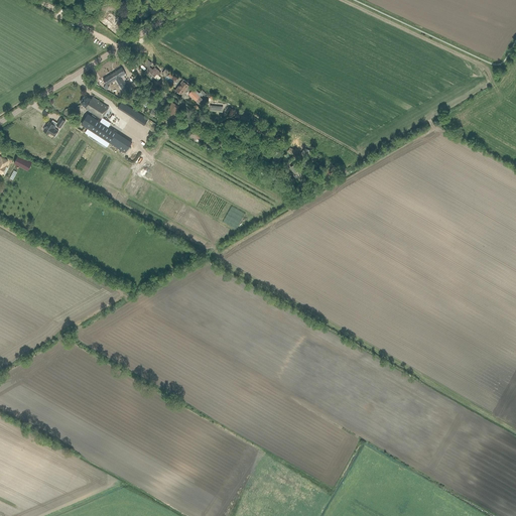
[(103,14),(100,20),(112,26),(115,21),(103,14)]
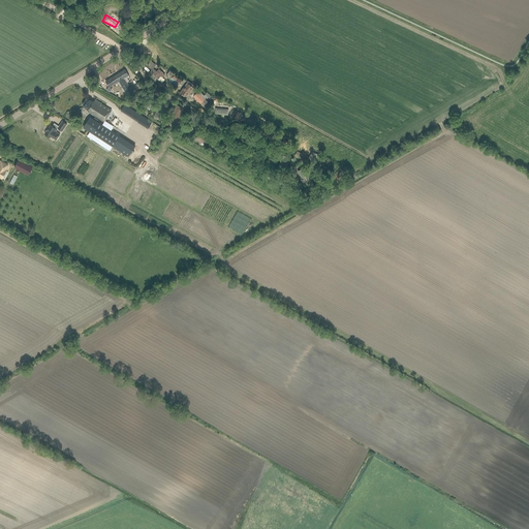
[(156,65),(151,60),(147,65),(151,70),(156,65)]
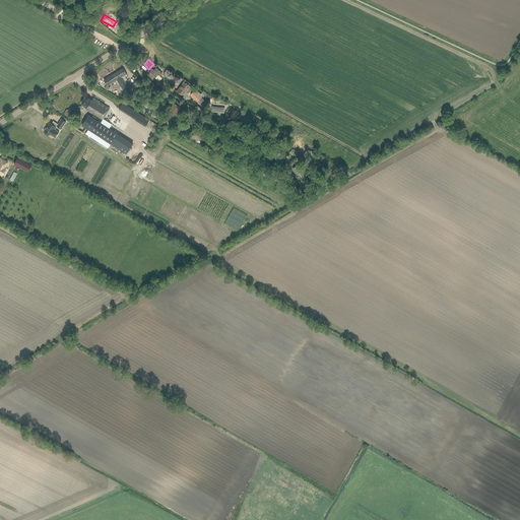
[(154,71),(150,67),(146,72),(150,76),(149,77),(153,80),(154,79),(155,78),(159,81),(163,78),(159,76),(163,73),(156,68),(154,71)]
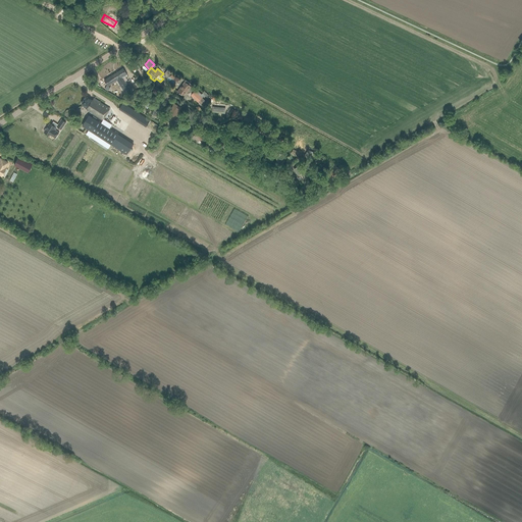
[(126,95),(132,91),(123,79),(127,75),(123,68),(104,81),(108,87),(117,81),(126,95)]
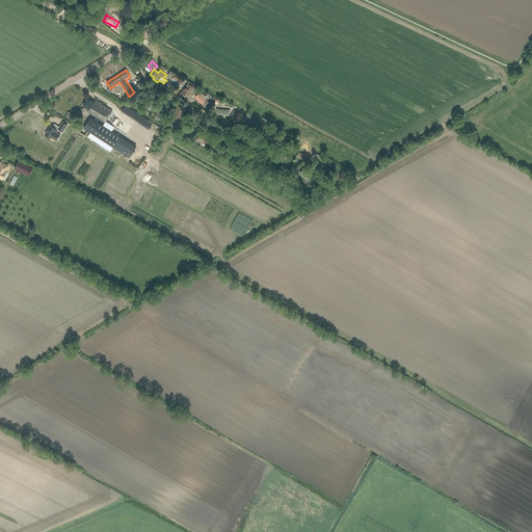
[(188,97),(190,95),(191,96),(193,92),(194,94),(195,94),(198,89),(195,87),(196,86),(189,81),(182,91),(188,97)]
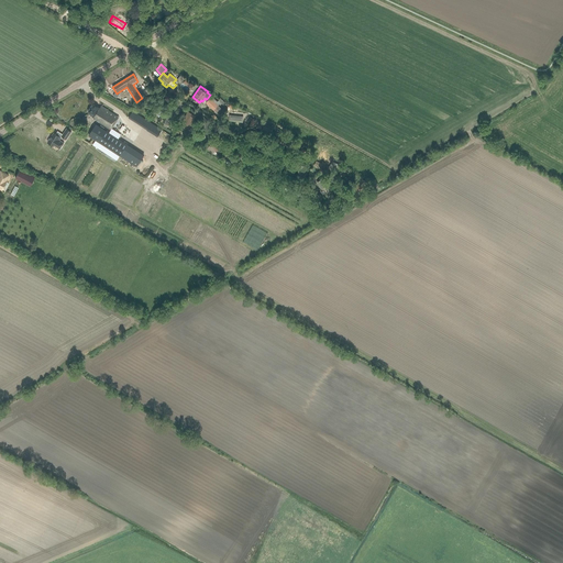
[(207,99),(206,99),(205,98),(202,101),(207,106),(207,107),(208,108),(209,106),(218,113),(222,109),(218,106),(221,102),(219,100),(218,101),(213,99),(211,97),(208,100),(207,99)]
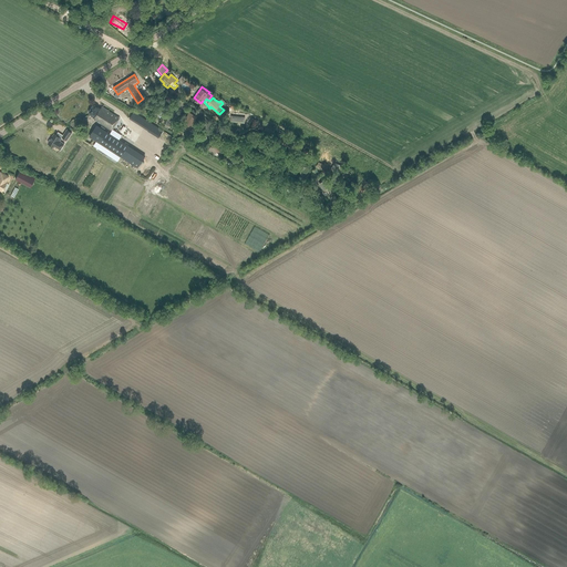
[(112,131),(120,119),(102,106),(101,109),(94,105),(89,113),(94,116),(93,117),(95,120),(112,131)]
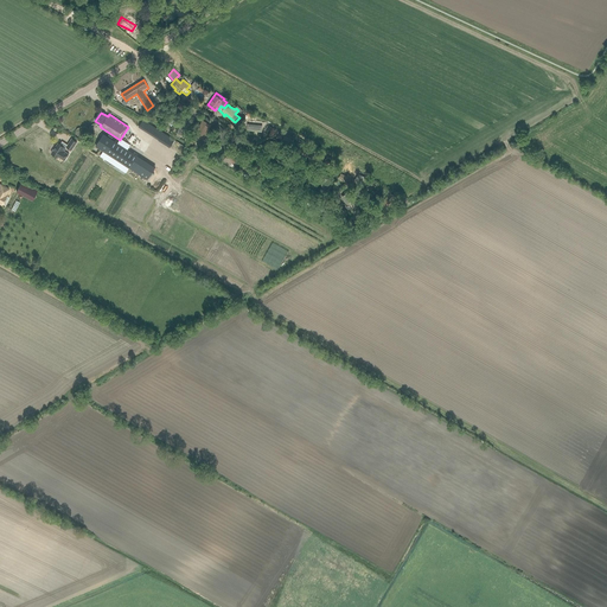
[(173,125),(179,121),(172,113),(167,117),(173,125)]
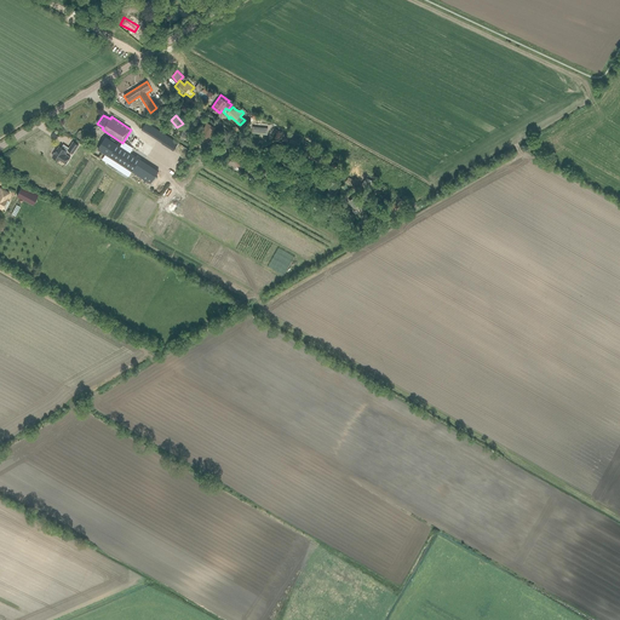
[(188,122),(187,126),(185,125),(181,137),(185,138),(188,139),(190,133),(195,136),(197,128),(193,127),(194,124),(188,122)]
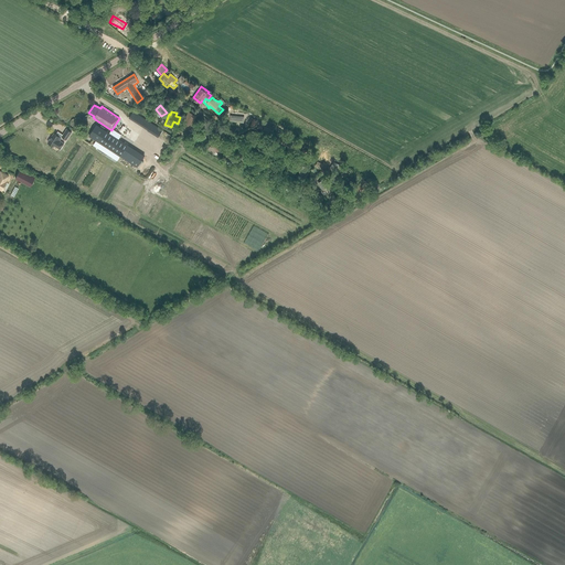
[(181,126),(189,130),(196,116),(189,112),(181,126)]
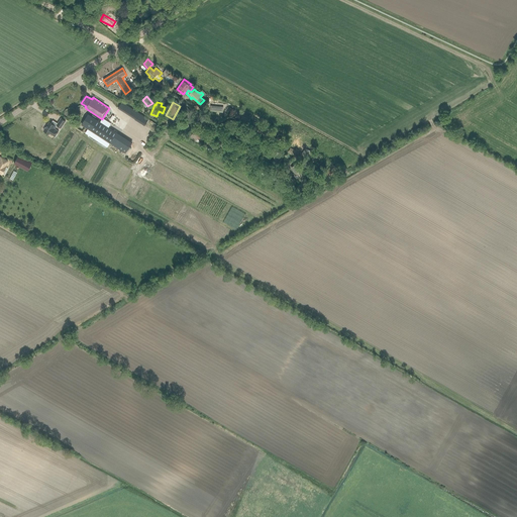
[(132,142),(88,114),(82,125),(126,153),(132,142)]
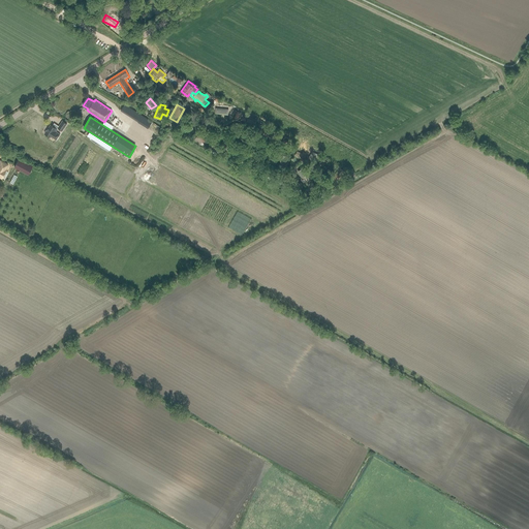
[(249,124),(251,120),(245,117),(242,122),(248,125),(249,124)]
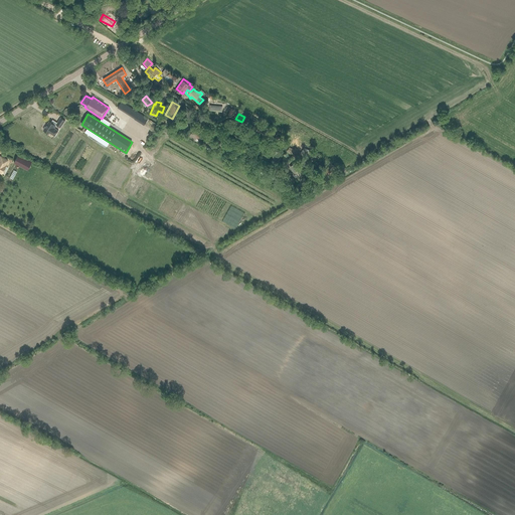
[(207,119),(201,116),(197,124),(203,127),(207,119)]
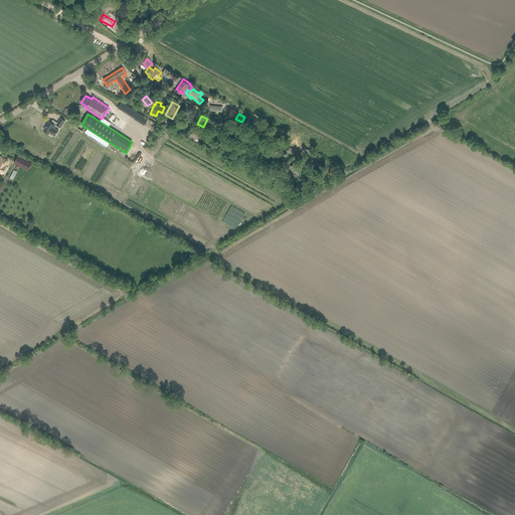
[(250,120),(244,117),(242,121),(252,126),(251,128),(254,130),(259,122),(251,118),(250,120)]
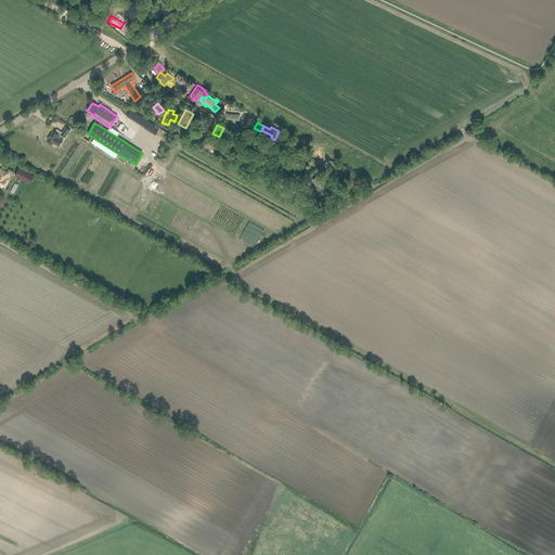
[(66,127),(62,132),(61,134),(65,138),(71,130),(66,127)]
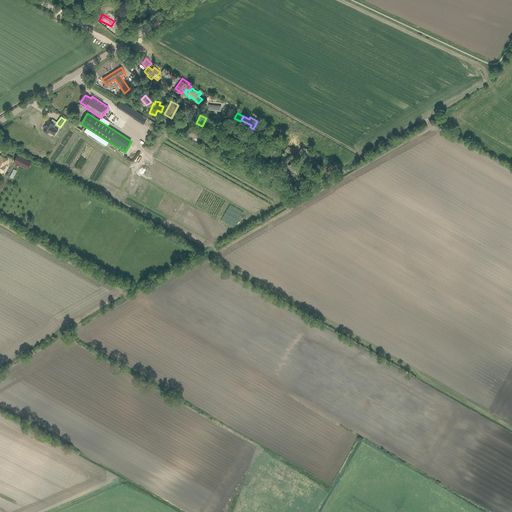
[(177,119),(173,128),(179,131),(184,123),(177,119)]
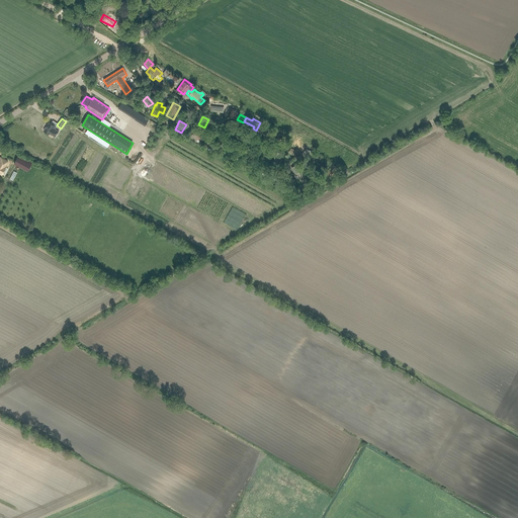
[(55,130),(57,126),(50,122),(44,131),(49,135),(50,134),(55,138),(59,132),(55,130)]
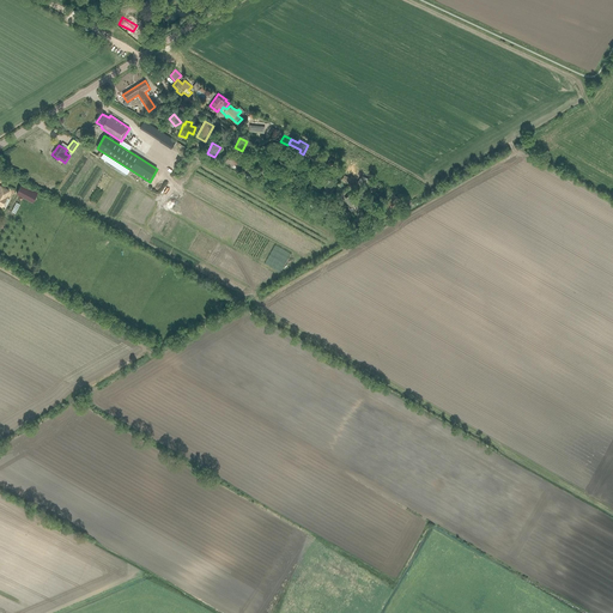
[(291,162),(286,151),(277,155),(281,167),(291,162)]
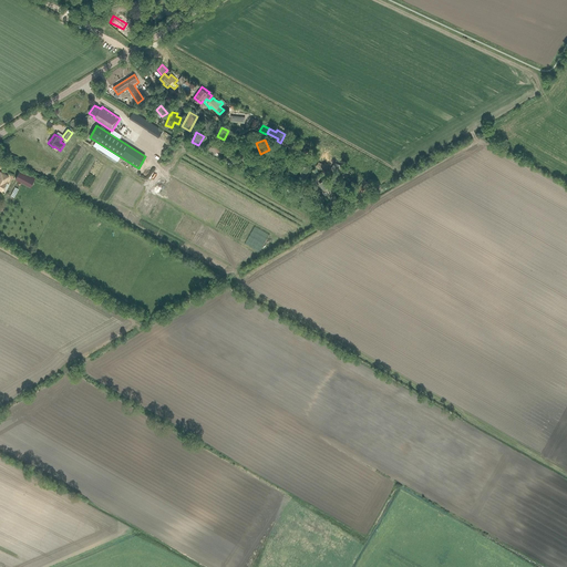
[(216,142),(215,143),(213,142),(210,145),(212,146),(212,147),(209,145),(206,147),(214,155),(217,152),(219,154),(223,151),(217,145),(218,144),(216,142)]
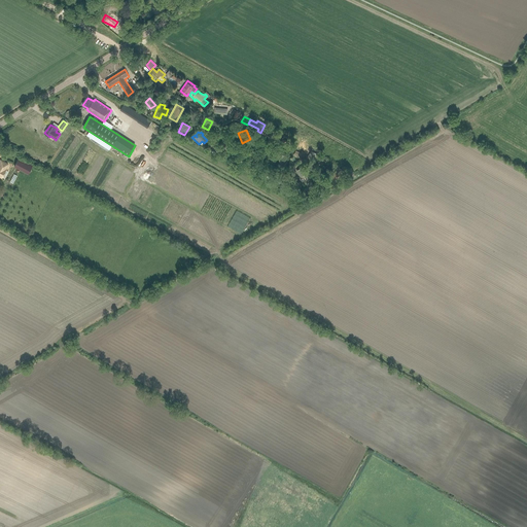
[(287,146),(290,138),(284,135),(280,142),(287,146)]
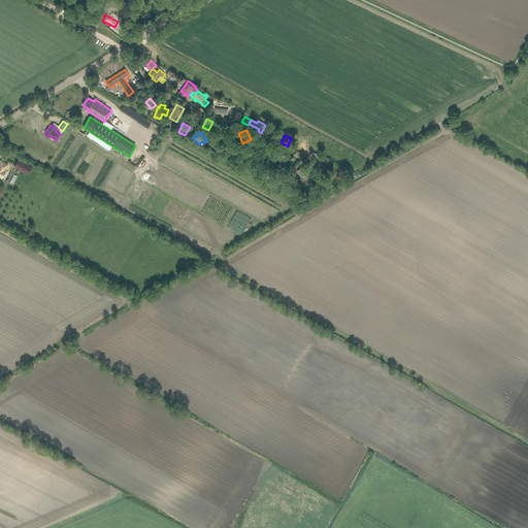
[(218,139),(215,142),(212,146),(219,152),(222,149),(217,144),(220,141),(218,139)]
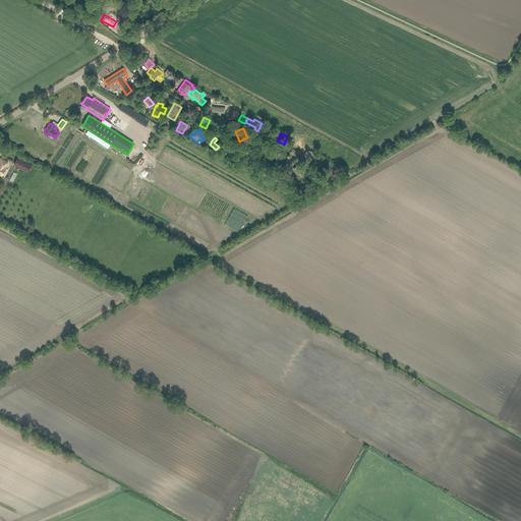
[(259,154),(249,147),(244,154),(254,161),(259,154)]
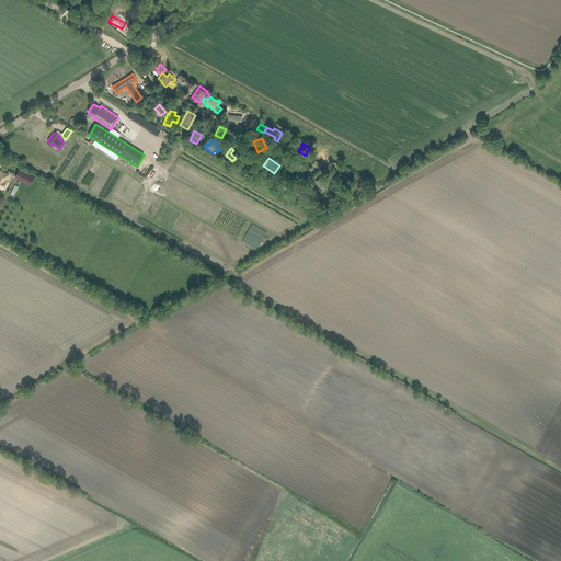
[(334,170),(336,171),(340,164),(331,160),(328,168),(334,170)]
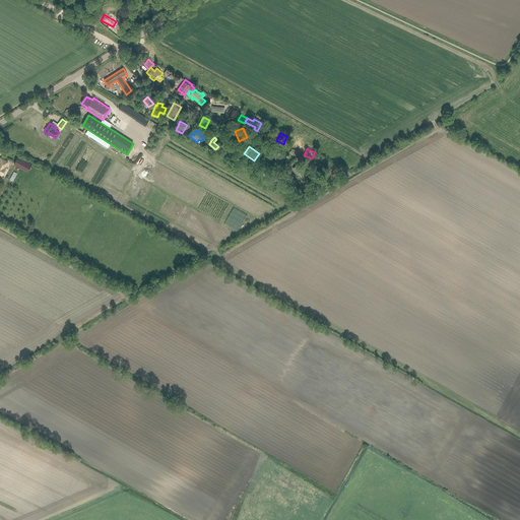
[(280,153),(276,161),(282,165),(286,156),(280,153)]
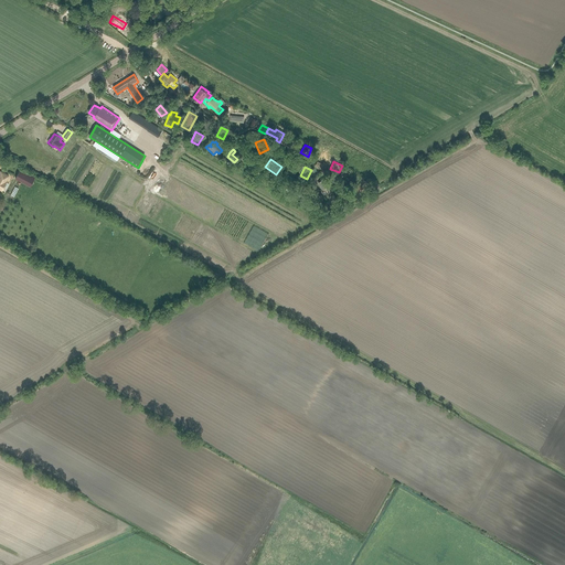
[(20,170),(16,179),(30,187),(34,178),(20,170)]
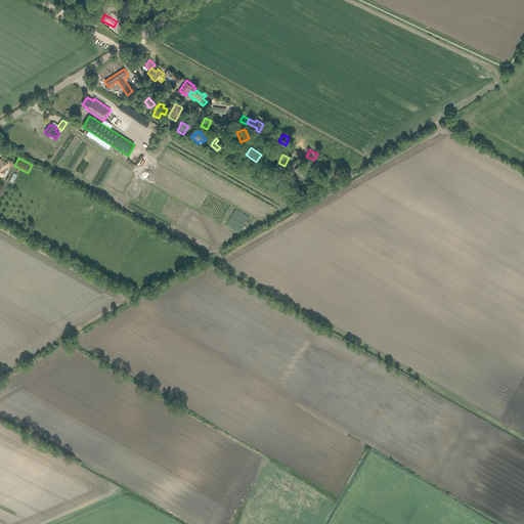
[(306,171),(301,165),(295,170),(299,176),(306,171)]
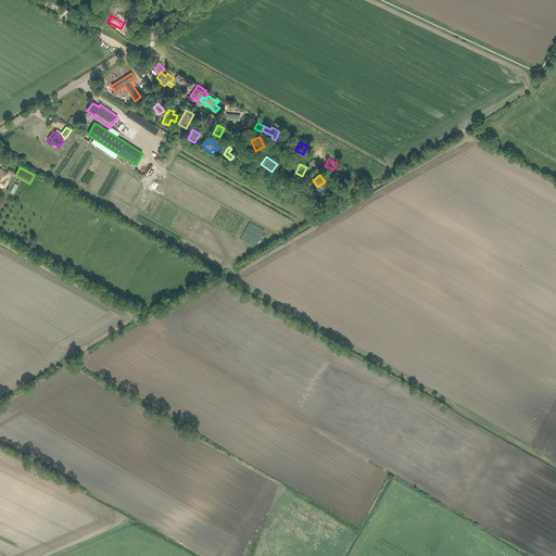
[(364,181),(356,176),(350,187),(355,191),(359,185),(361,186),(364,181)]
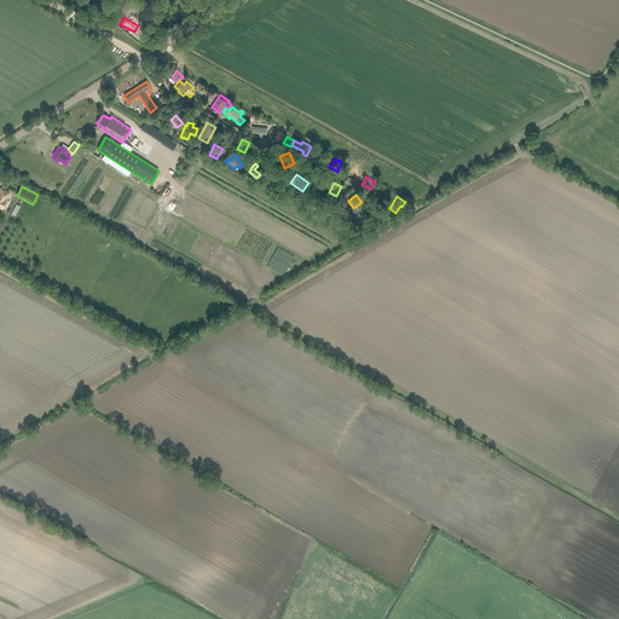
[(342,212),(337,204),(328,207),(328,215),(342,212)]
